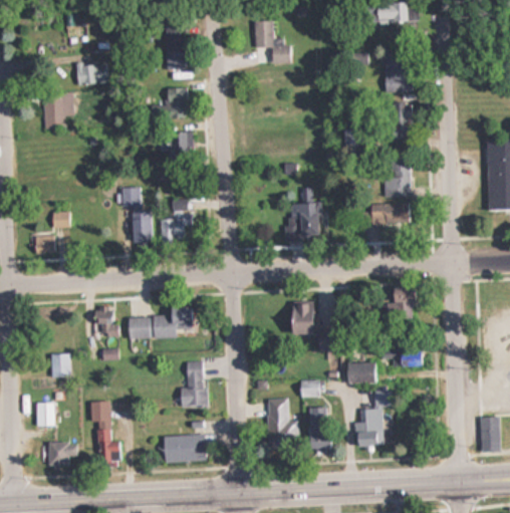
[(370,2),(370,22),(415,22),(415,2),(370,2)]
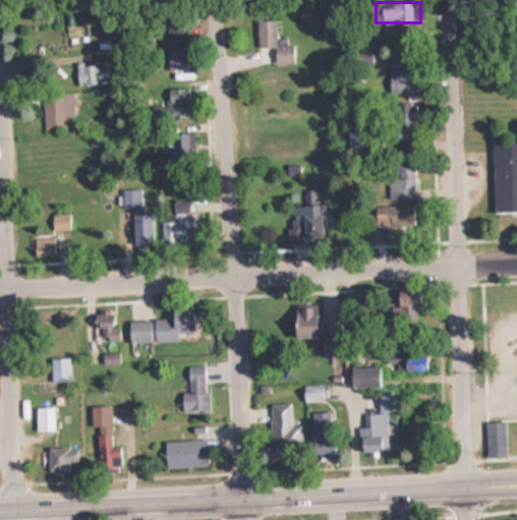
[(188,69),(188,19),(169,20),(169,69),(188,69)]
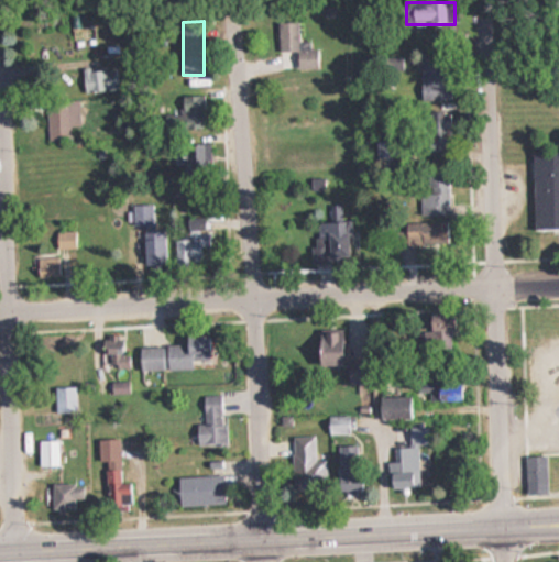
[(298,69),(322,68),(322,50),(314,50),(314,44),(302,45),(300,22),(281,23),(281,53),(298,53),(298,69)]
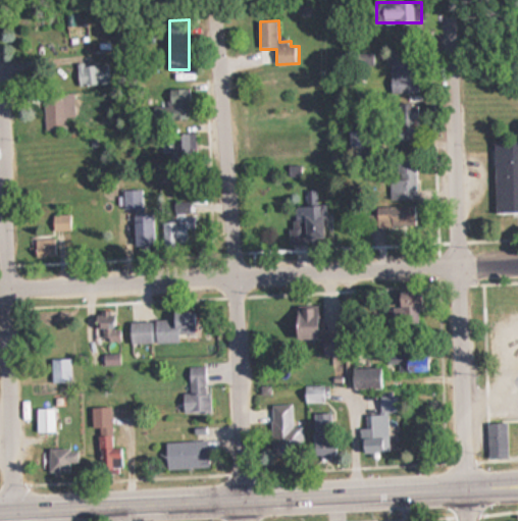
[(79,65),(79,87),(111,87),(111,65),(79,65)]
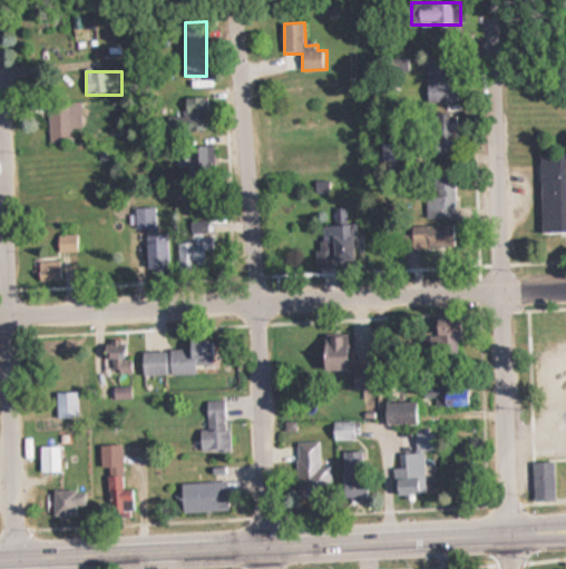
[(458,101),(458,72),(430,72),(430,101),(458,101)]
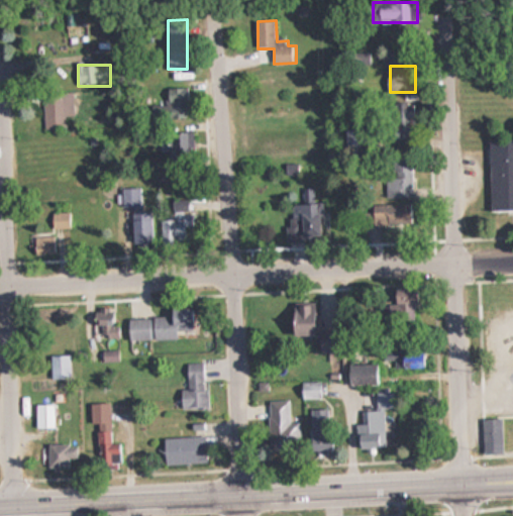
[(190,89),(173,89),(173,113),(190,113),(190,89)]
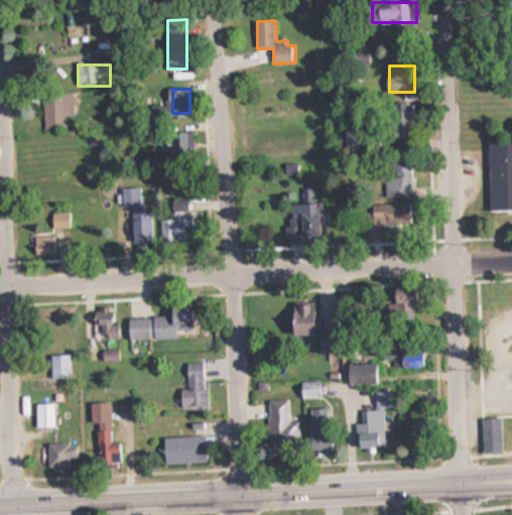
[(45,129),(68,129),(68,116),(75,116),(75,93),(45,93),(45,129)]
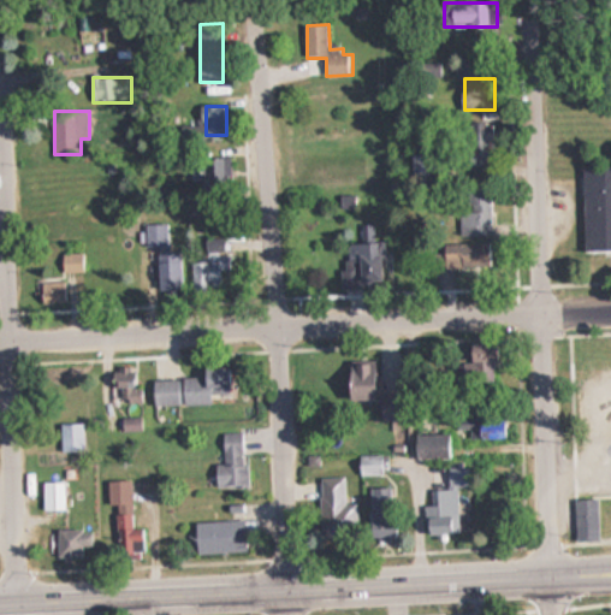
[(469,123),(469,166),(498,166),(498,123),(469,123)]
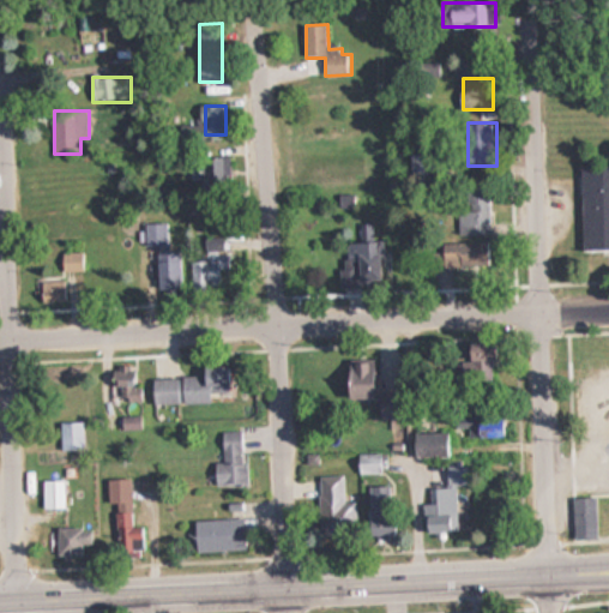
[(205,160),(205,182),(227,182),(225,160),(205,160)]
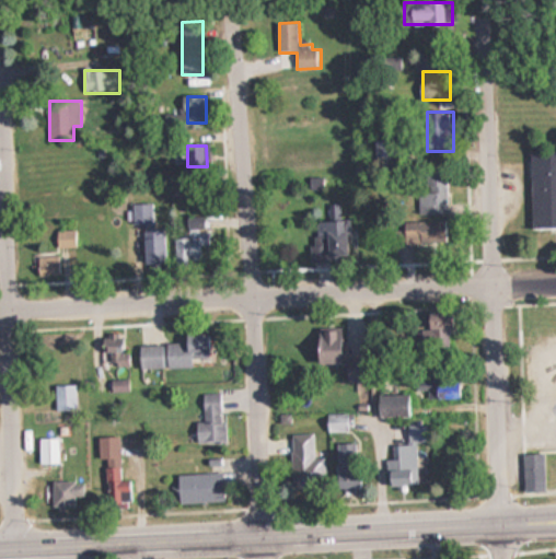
[(555,150),(532,150),(533,230),(555,229),(555,150)]
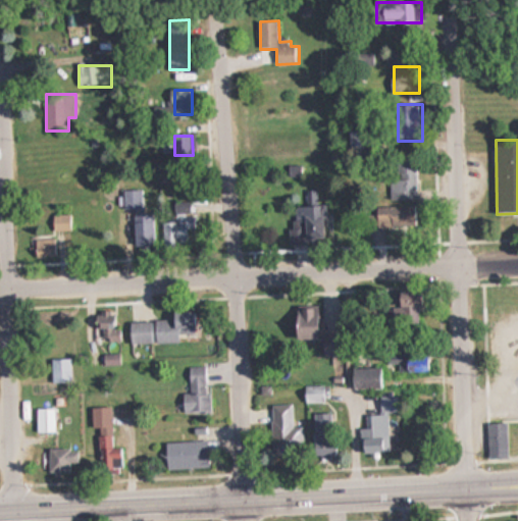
[(393,200),(419,200),(419,160),(403,160),(403,180),(393,180),(393,200)]
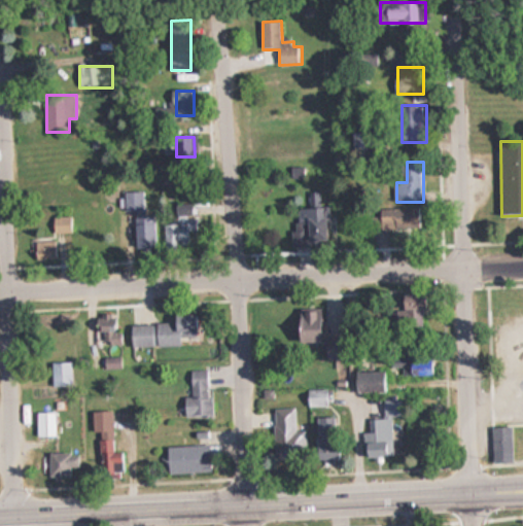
[(159,250),(158,216),(147,216),(147,191),(126,193),(126,211),(136,211),(136,251),(159,250)]
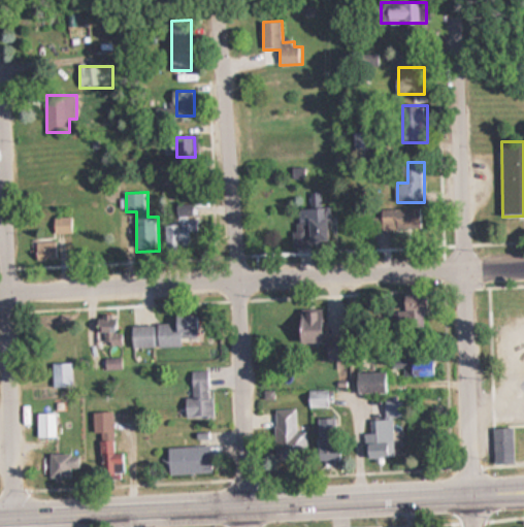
[(198,250),(197,204),(176,205),(177,223),(166,223),(167,250),(198,250)]
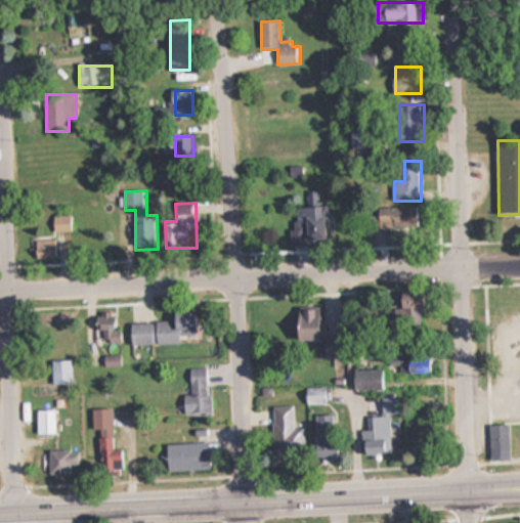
[(292,246),(332,245),(332,206),(298,206),(299,228),(292,228),(292,246)]
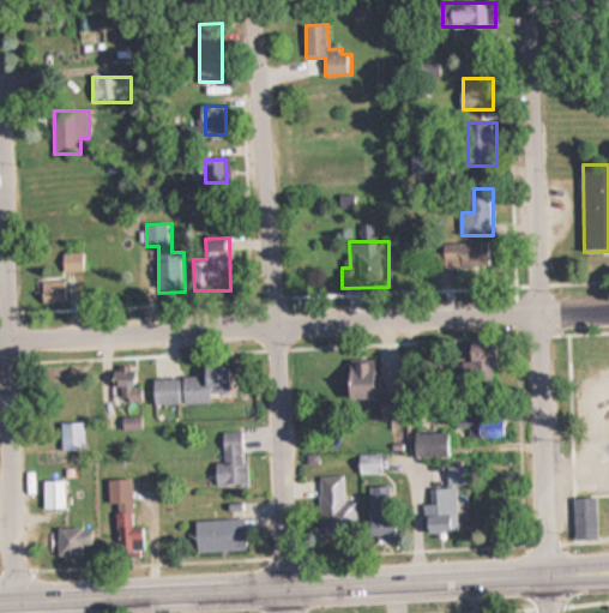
[(444,242),(444,266),(495,266),(495,242),(444,242)]
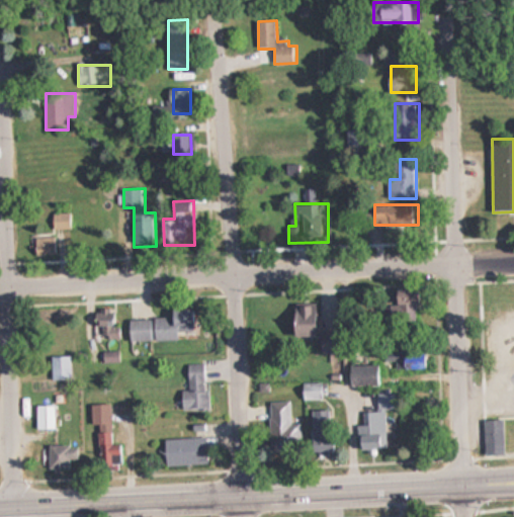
[(71,230),(71,213),(54,213),(54,230),(71,230)]
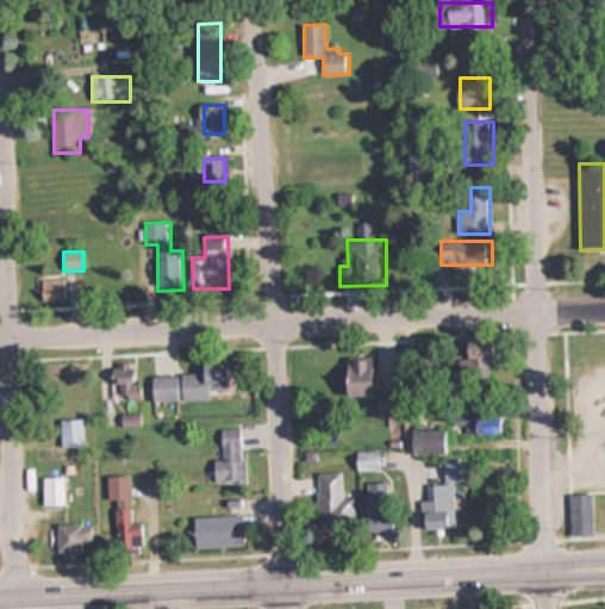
[(41,278),(41,300),(68,300),(68,278),(41,278)]
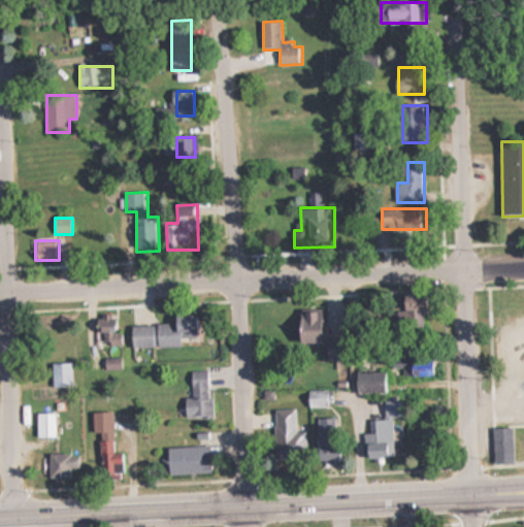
[(402,299),(402,308),(425,308),(425,299),(402,299)]
